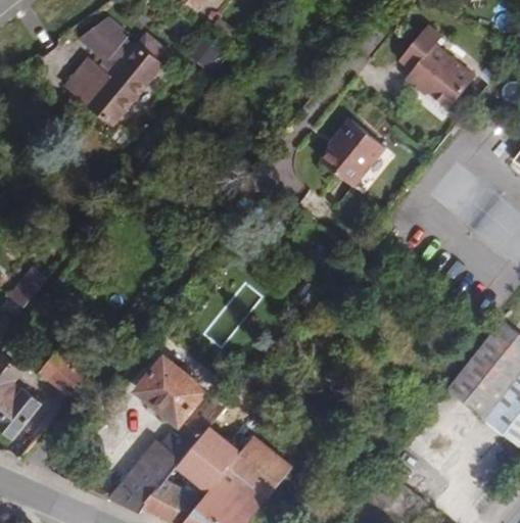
[(182,0),(193,9),(200,0),(182,0)]
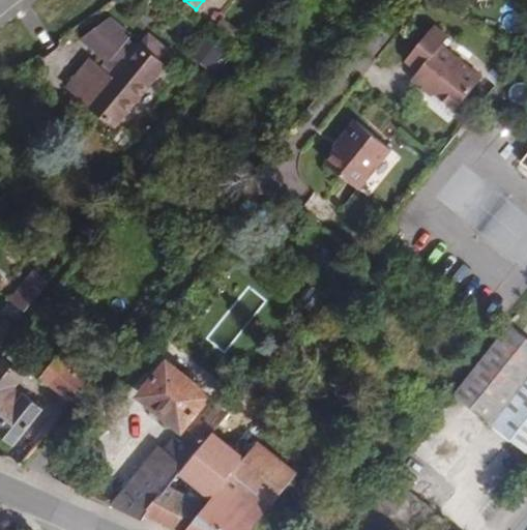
[(104,17),(77,37),(108,63),(128,37),(104,17)]
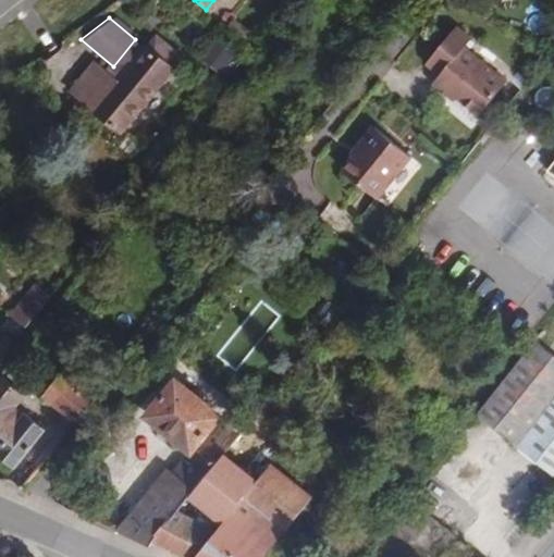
[(468,39),(454,27),(423,63),(438,75),(431,83),(442,93),(444,89),(476,115),(503,83),(462,48),(468,39)]
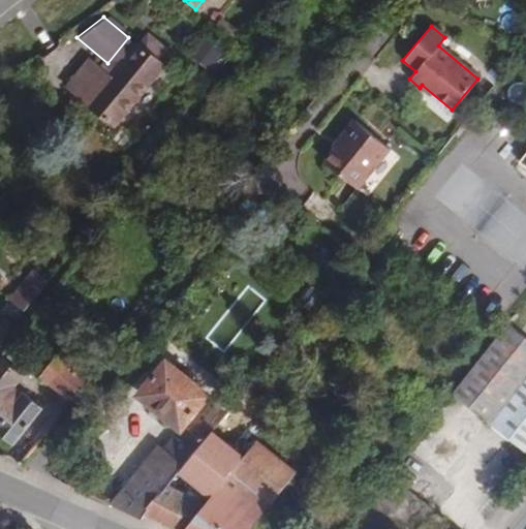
[(171,55),(146,35),(137,44),(162,65),(171,55)]
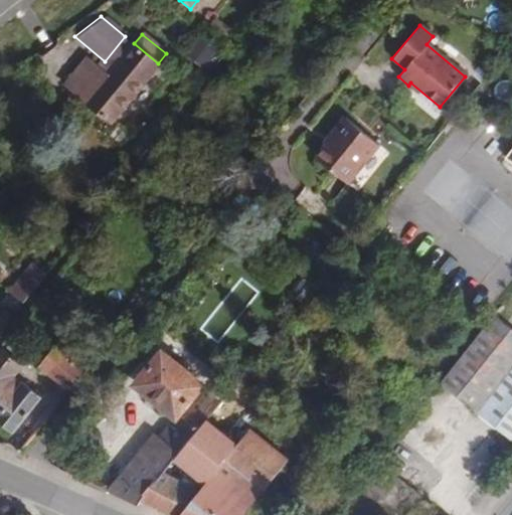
[(100,67),(98,66),(86,56),(65,81),(88,100),(87,102),(110,121),(158,63),(134,43),(125,36),(105,61),(100,67)]
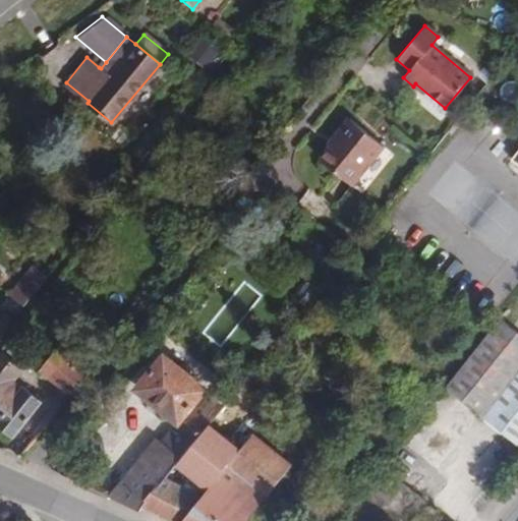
[(378,149),(345,119),(328,137),(332,140),(315,159),(344,185),(378,149)]
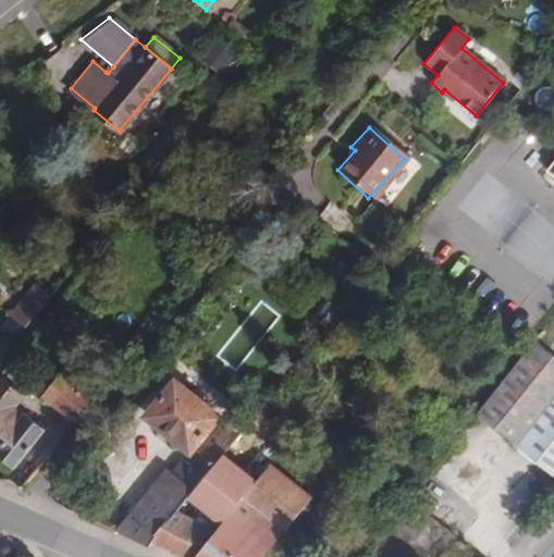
[(553,160),(544,173),(553,180),(553,160)]
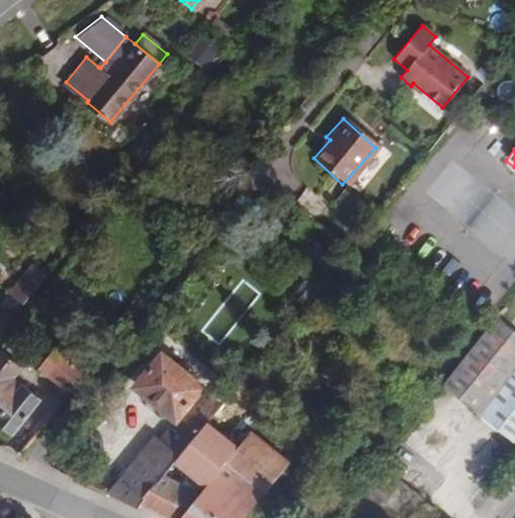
[(207,210),(199,220),(204,224),(212,213),(207,210)]
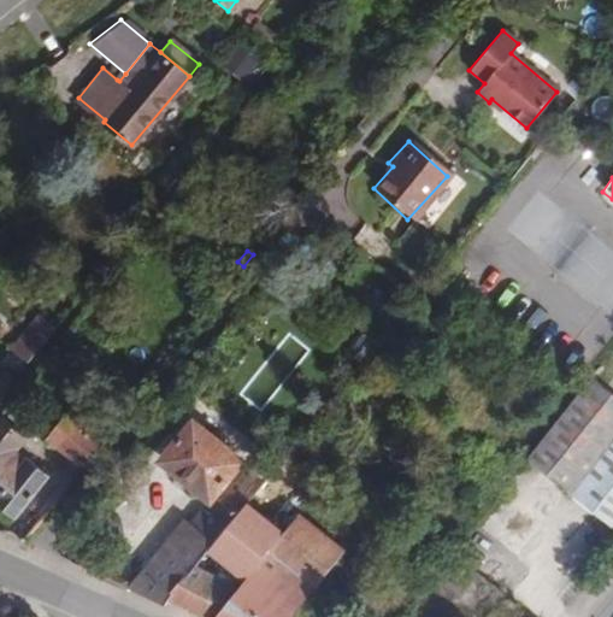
[(54,330),(39,318),(11,351),(28,364),(54,330)]
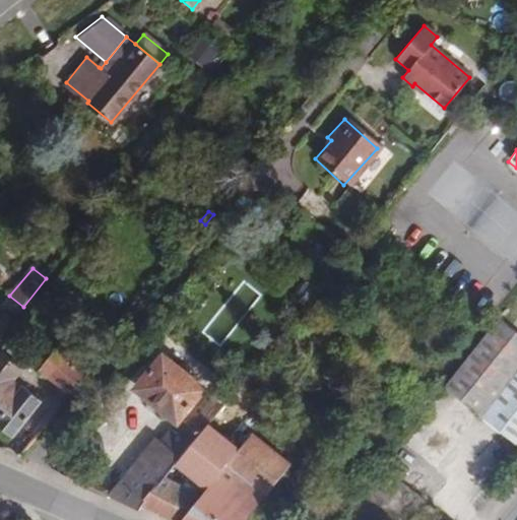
[(9,296),(7,294),(0,302),(0,334),(23,307),(9,296)]
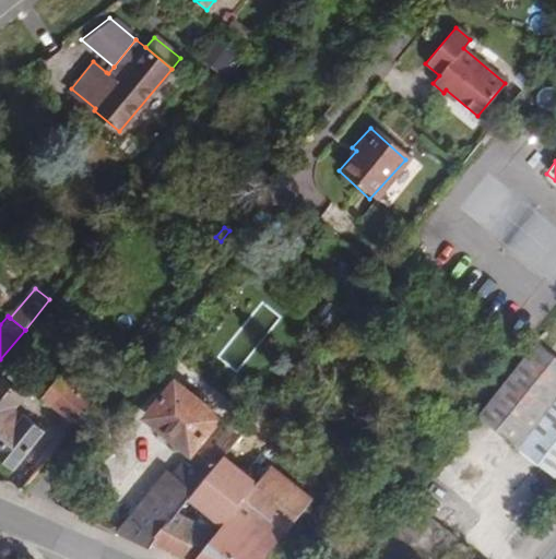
[(555,358),(534,342),(475,416),(486,425),(555,479),(555,358)]
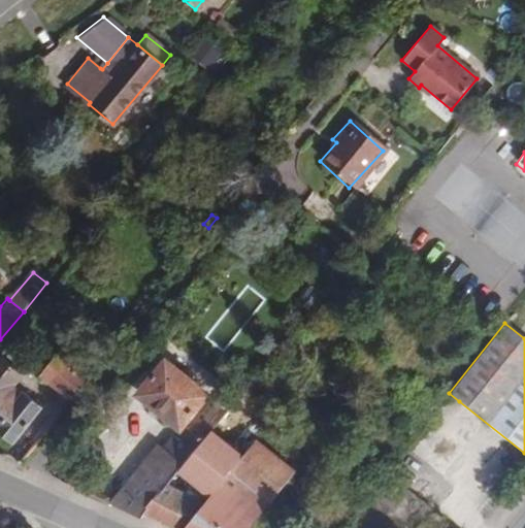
[(87,377),(58,353),(40,374),(70,399),(87,377)]
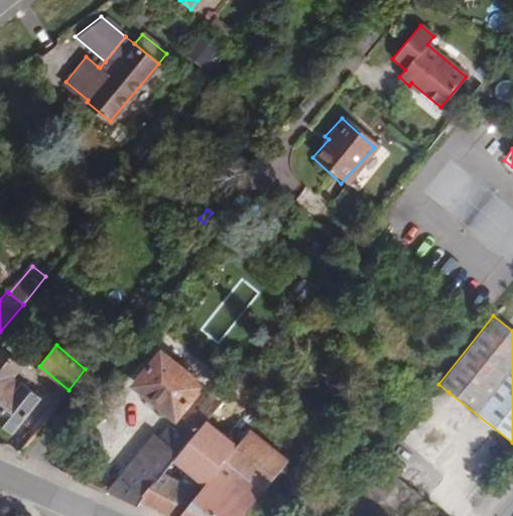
[(39,397),(18,381),(13,377),(17,372),(22,366),(0,348),(0,421),(12,431),(39,397)]
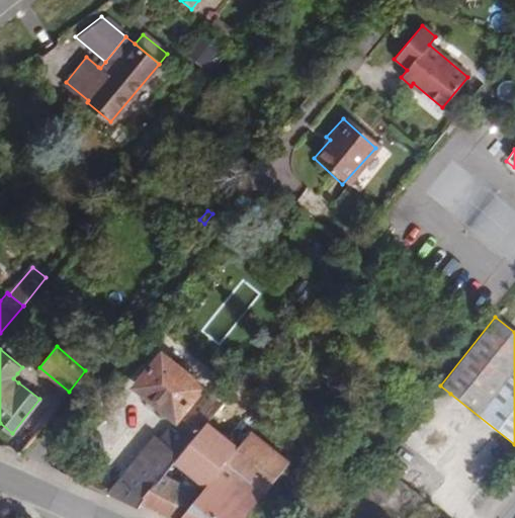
[(201,386),(161,354),(135,386),(151,399),(160,406),(176,419),(201,386)]
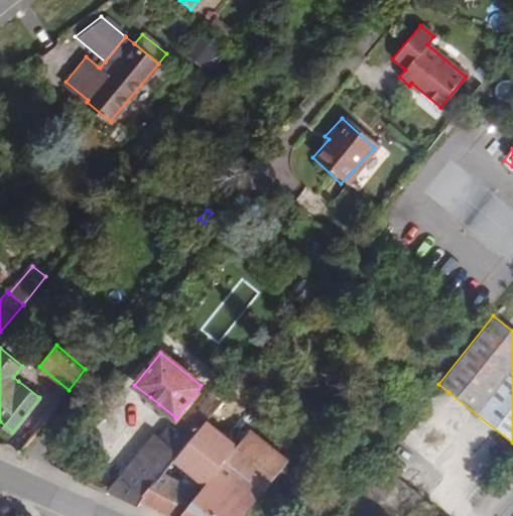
[(22,375),(17,372),(13,377),(18,381),(22,375)]
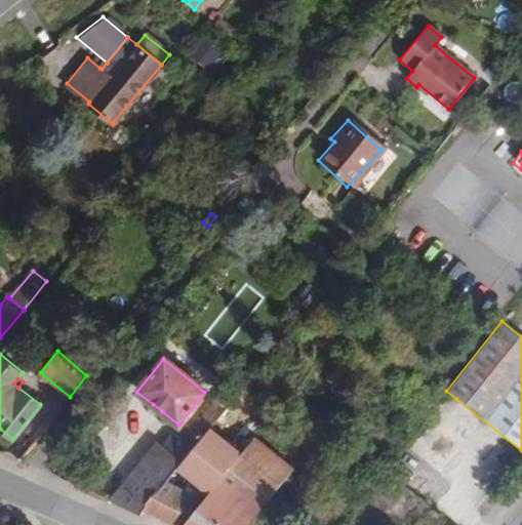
[(456,399),(446,391),(432,408),(442,416),(456,399)]
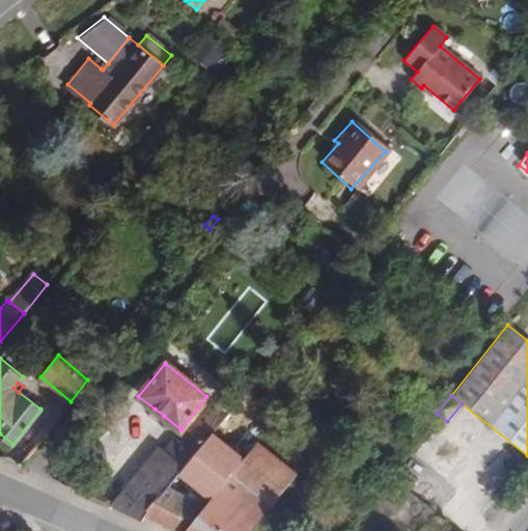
[(260,436),(267,427),(241,408),(229,422),(255,442),(260,436)]
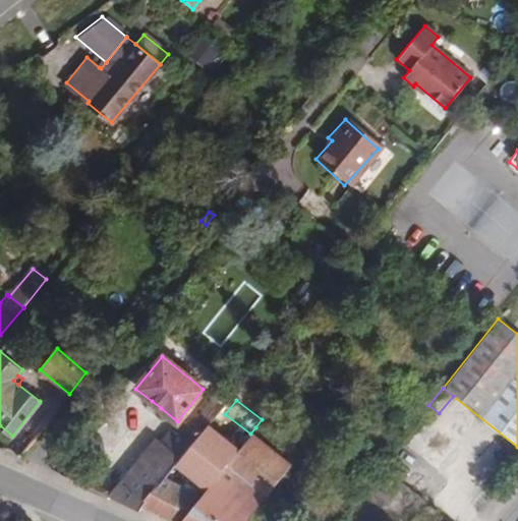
[(161,408),(152,401),(149,405),(158,412),(161,408)]
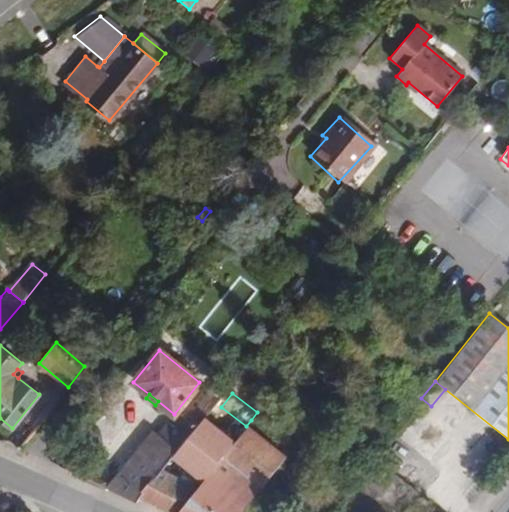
[(217,401),(208,394),(192,413),(201,421),(217,401)]
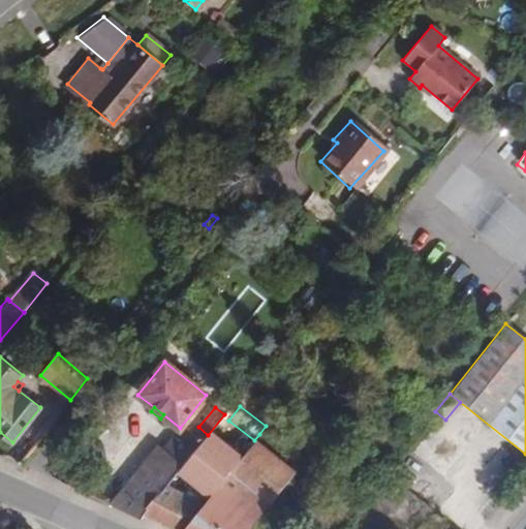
[(144,514),(176,474),(208,435),(198,427),(193,424),(179,441),(173,436),(161,449),(156,445),(109,504),(141,519),(144,514)]
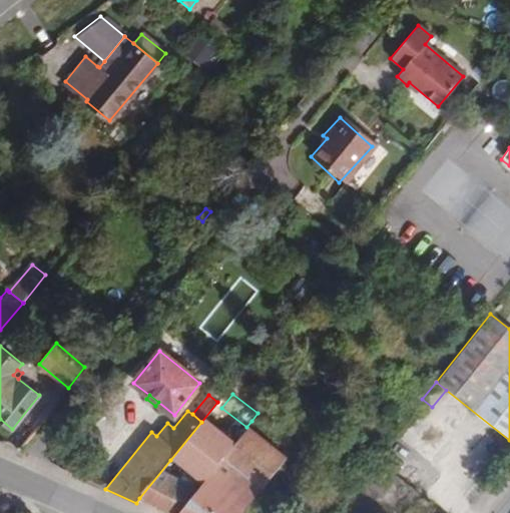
[(290,451),(251,421),(246,427),(231,446),(221,458),(260,488),(290,451)]
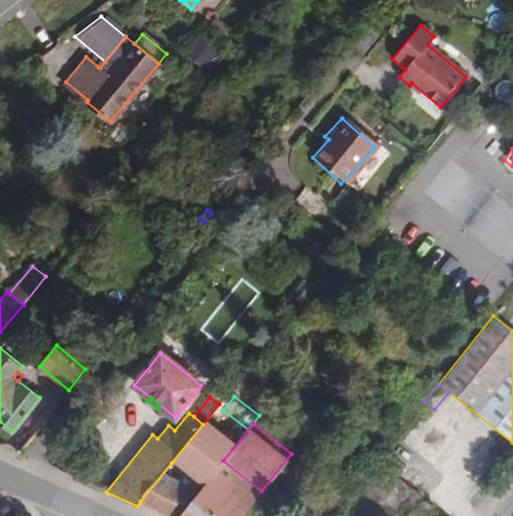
[(178,464),(205,484),(223,461),(233,448),(208,427),(178,464)]
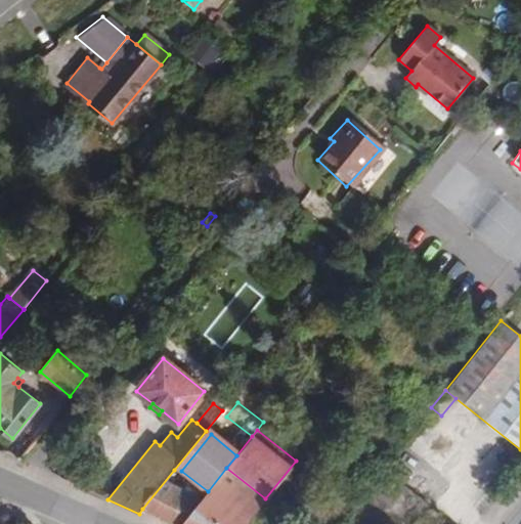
[(226,468),(208,491),(181,523),(245,523),(265,498),(226,468)]
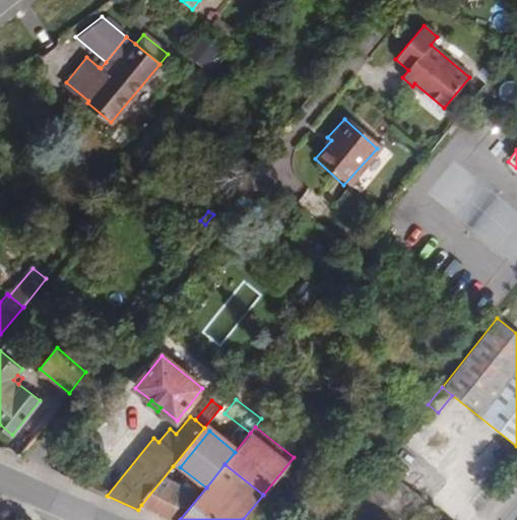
[(180,473),(173,466),(141,505),(169,519),(191,492),(192,485),(187,481),(183,485),(175,479),(180,473)]
